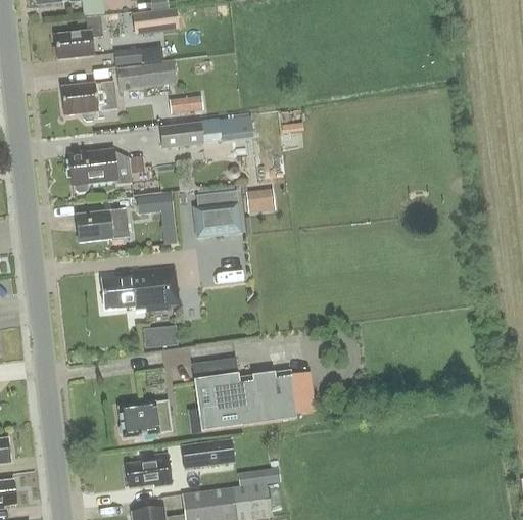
[(68,0),(83,0),(85,15),(103,13),(101,0),(36,0),(36,2),(57,0),(68,0)]
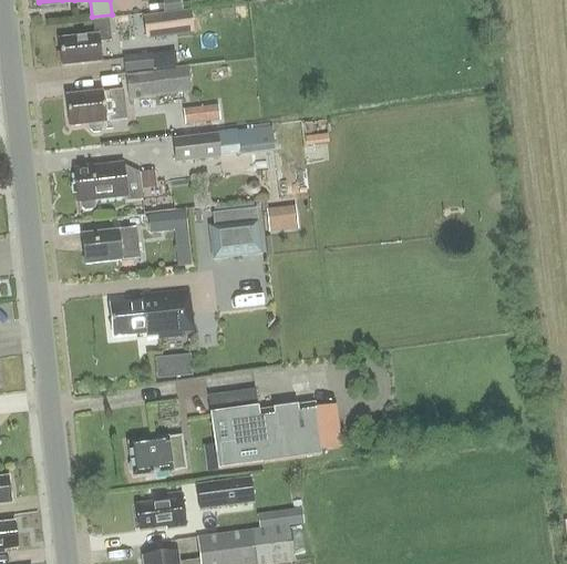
[(143,14),(146,37),(193,31),(189,8),(143,14)]
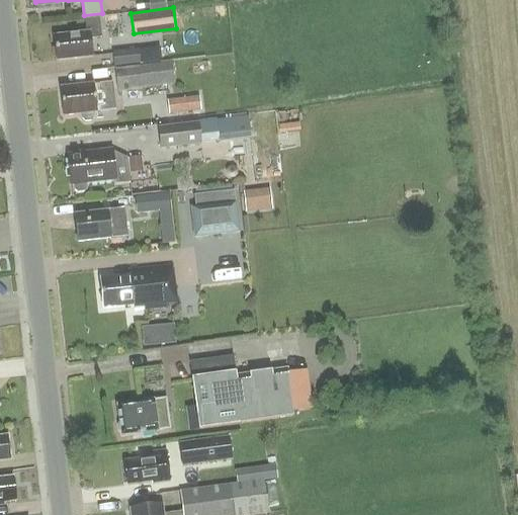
[(90,36),(101,35),(99,16),(85,17),(87,30),(55,34),(58,59),(92,55),(90,36)]
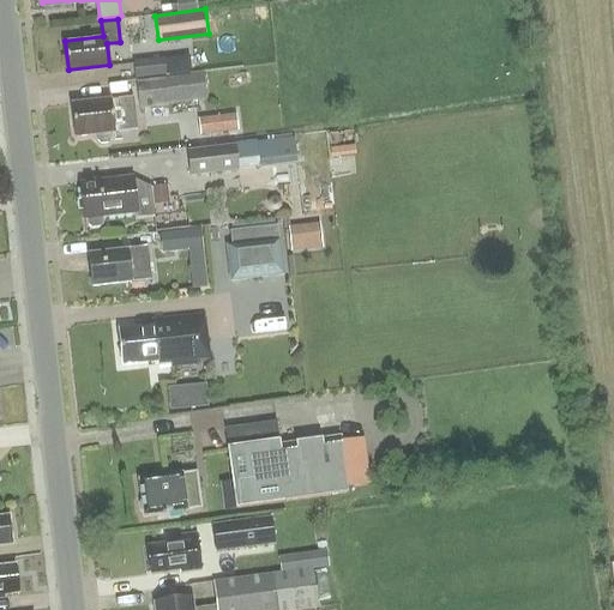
[(134,59),(137,77),(167,73),(164,55),(134,59)]
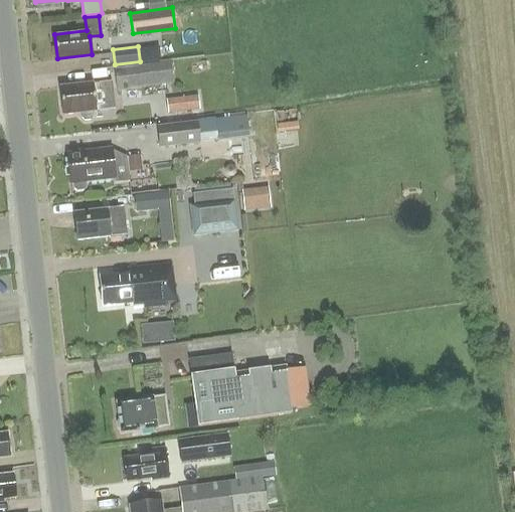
[(171,59),(116,66),(118,90),(174,82),(171,59)]
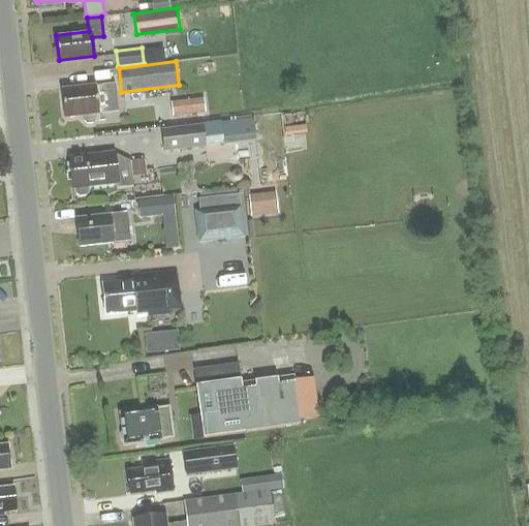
[(96,84),(62,88),(65,116),(84,114),(84,119),(88,123),(93,122),(96,118),(96,113),(99,113),(98,104),(117,102),(115,82),(96,84)]
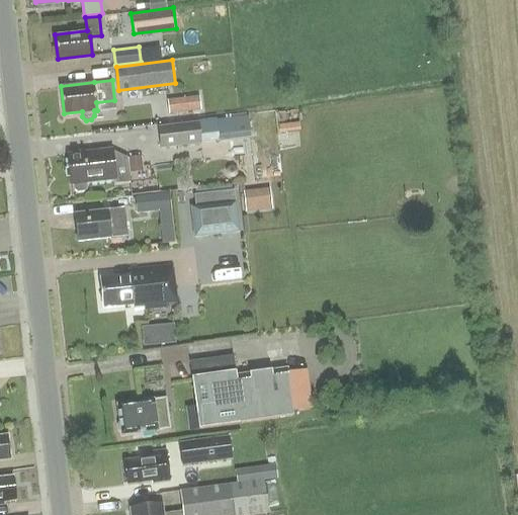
[(201,108),(199,94),(168,97),(169,111),(201,108)]
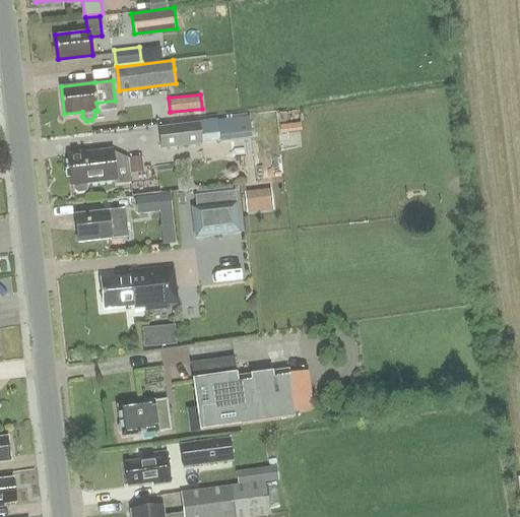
[(200,119),(200,121),(158,125),(161,146),(252,135),(249,115),(247,115),(246,111),(226,113),(226,116),(200,119)]
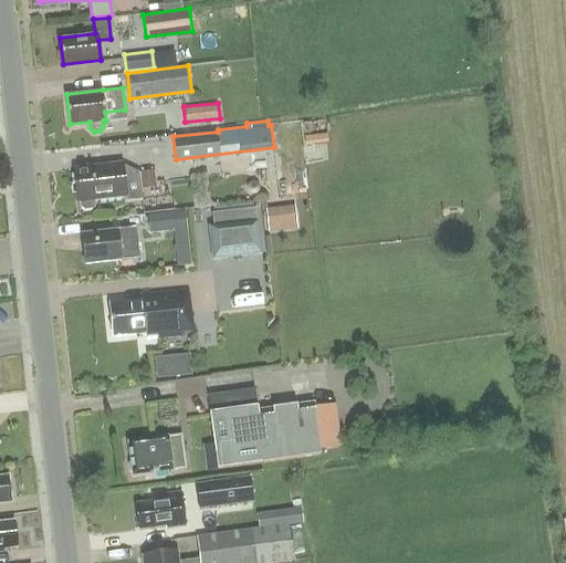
[(95,205),(94,198),(126,195),(127,199),(143,197),(139,175),(124,177),(123,162),(74,167),(79,200),(81,200),(82,205),(85,208),(92,207),(95,205)]
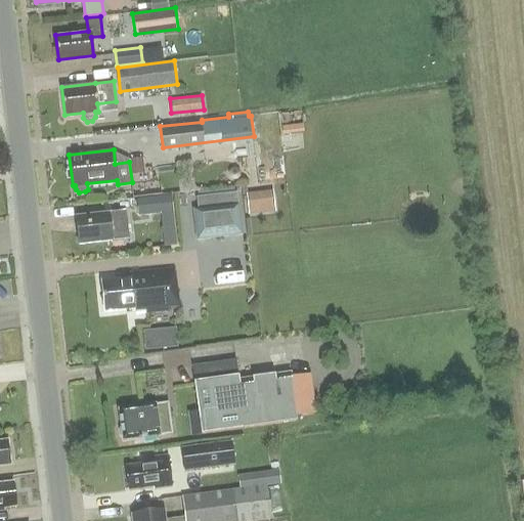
[(143,157),(129,158),(131,173),(145,171),(143,157)]
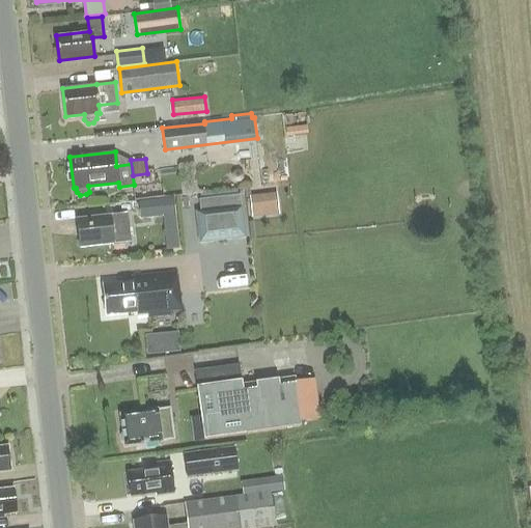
[(196,210),(199,241),(246,235),(241,193),(198,198),(200,210),(196,210)]
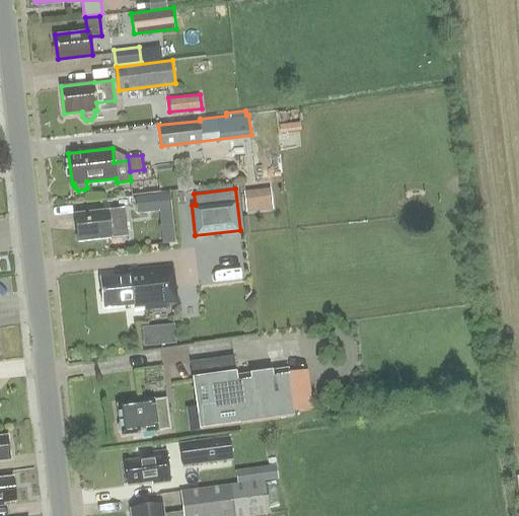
[(271,191),(244,193),(246,210),(273,208),(271,191)]
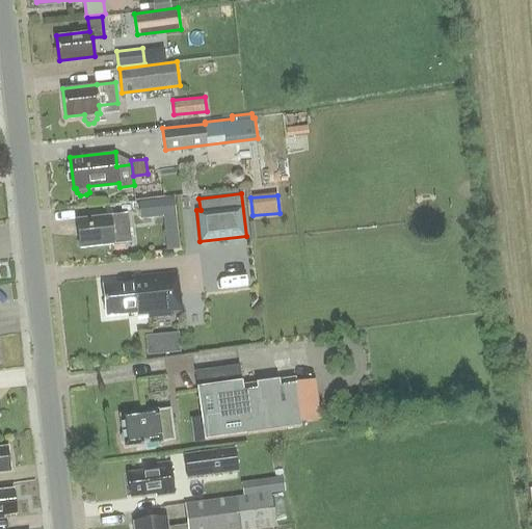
[(145,197),(147,208),(175,207),(175,196),(145,197)]
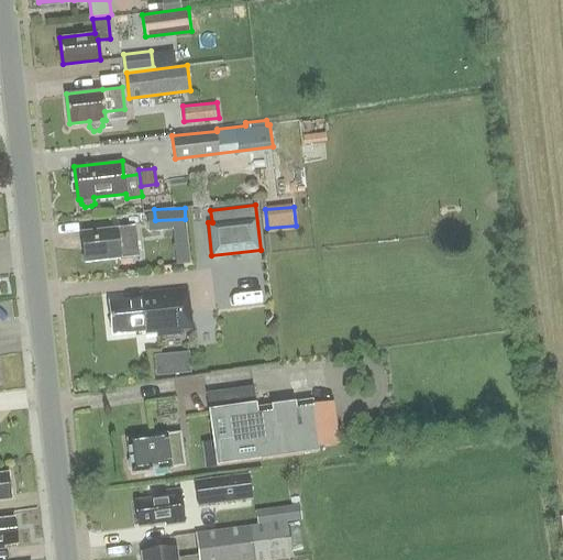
[(117,228),(81,231),(85,261),(120,256),(138,254),(134,226),(117,228)]
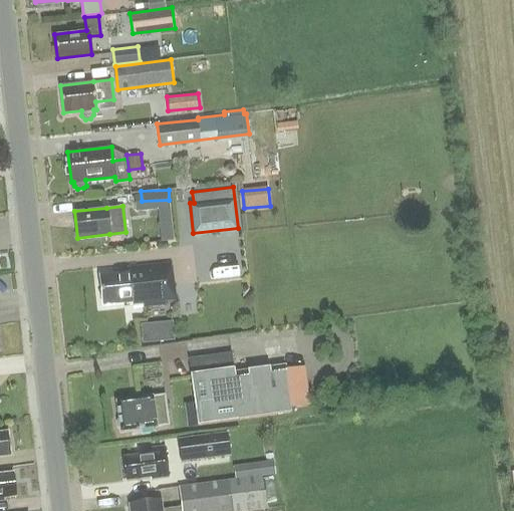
[(134,305),(176,301),(172,261),(130,265),(130,270),(99,273),(102,304),(133,300),(134,305)]
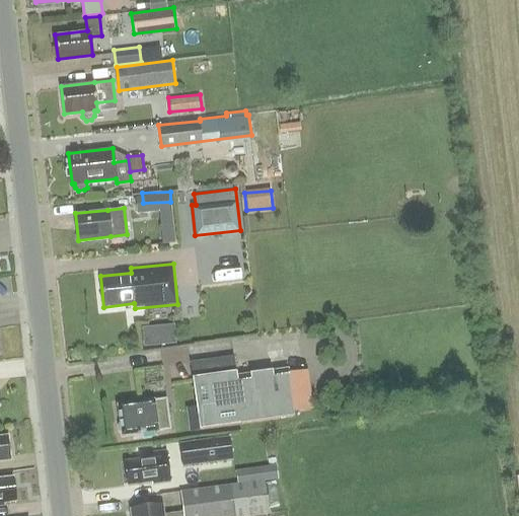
[(175,324),(143,327),(145,346),(176,343),(175,324)]
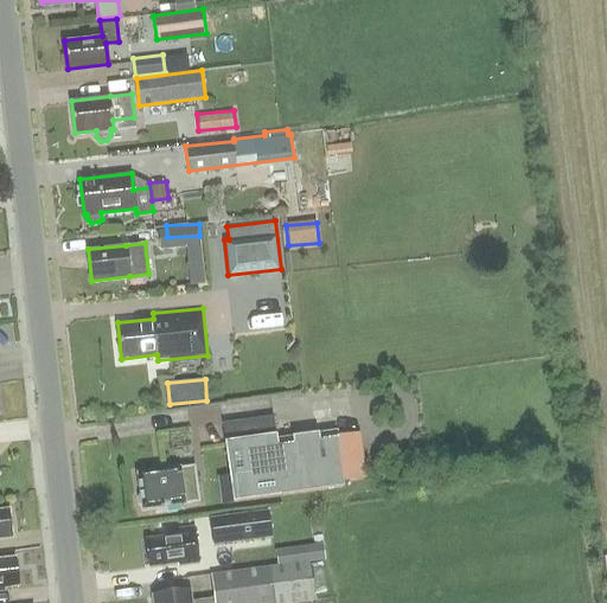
[(232,500),(344,485),(336,429),(278,437),(274,415),(222,422),(232,500)]
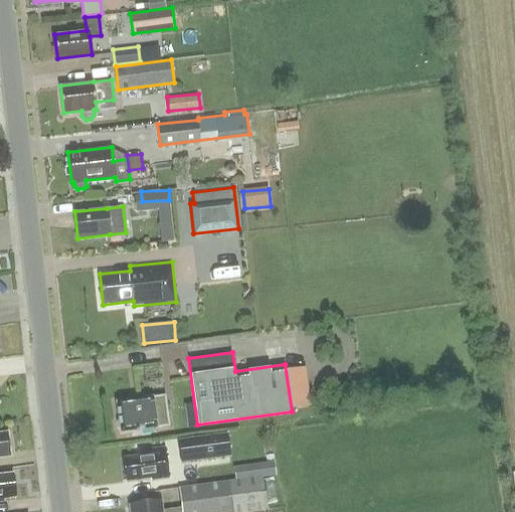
[(118,427),(121,428),(122,431),(157,427),(170,424),(166,393),(152,395),(117,400),(120,416),(117,419),(118,427)]
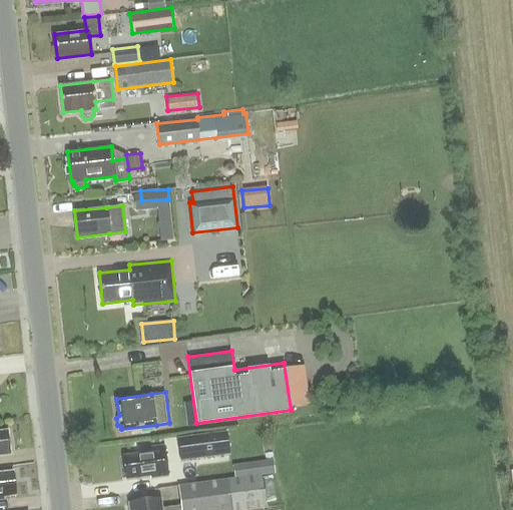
[(0,454),(11,453),(8,430),(0,430),(0,454)]
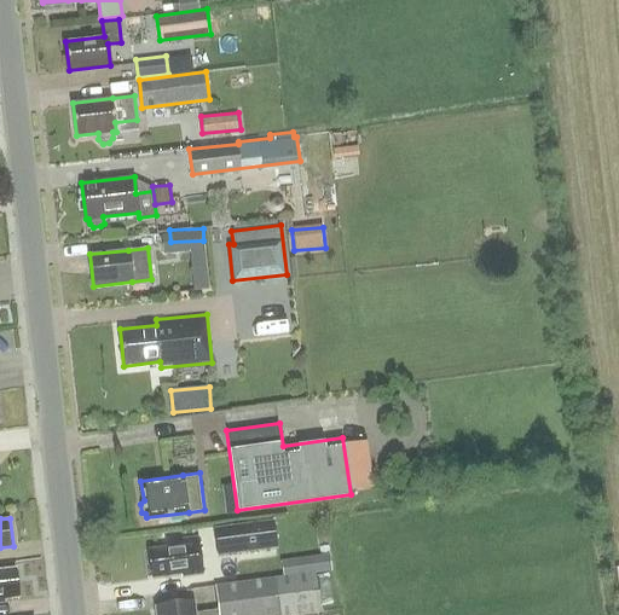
[(275,520),(230,526),(233,552),(278,546),(275,520)]
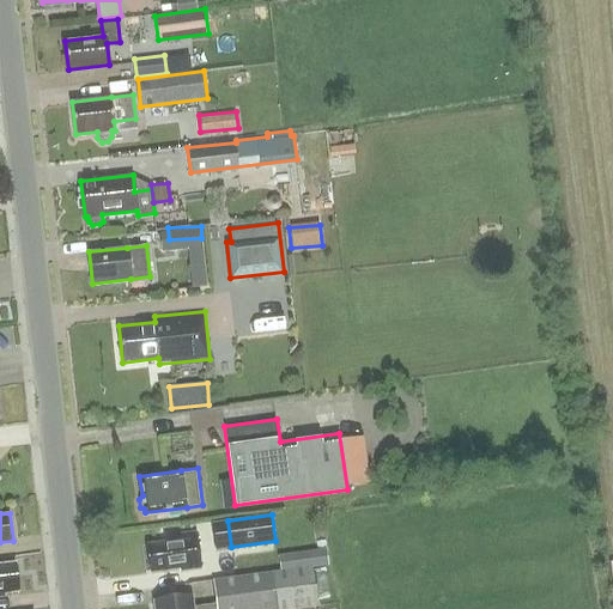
[(182,568),(200,566),(195,531),(175,534),(175,539),(149,543),(152,571),(180,567),(182,568)]
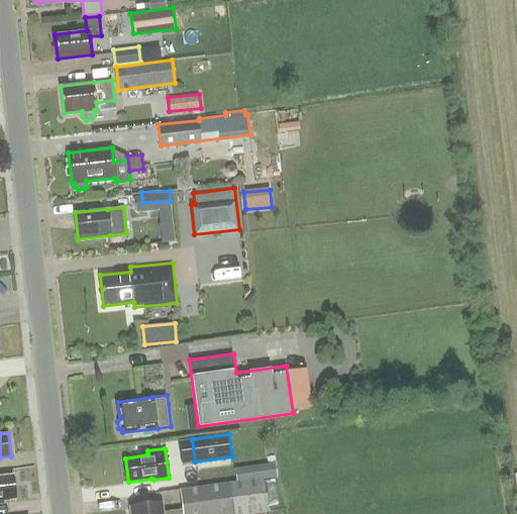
[(275,461),(248,466),(250,479),(277,475),(275,461)]
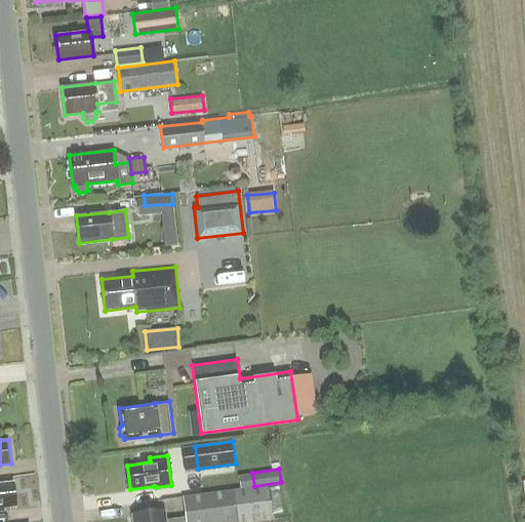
[(4,507),(16,506),(13,481),(0,482),(0,510),(4,510),(4,507)]
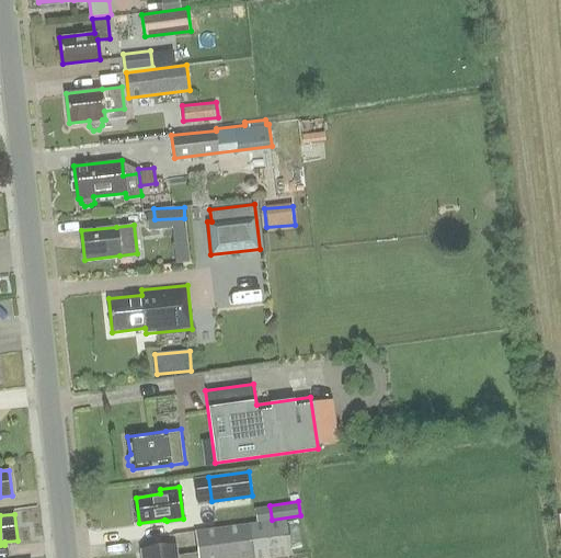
[(198,551),(176,554),(175,545),(142,549),(142,557),(254,557),(290,554),(286,519),(195,531),(198,551)]
